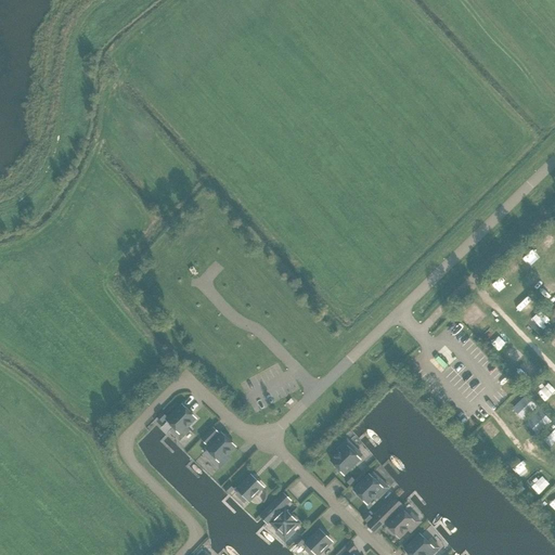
[(527,293),(513,305),(520,313),(534,301),(527,293)]
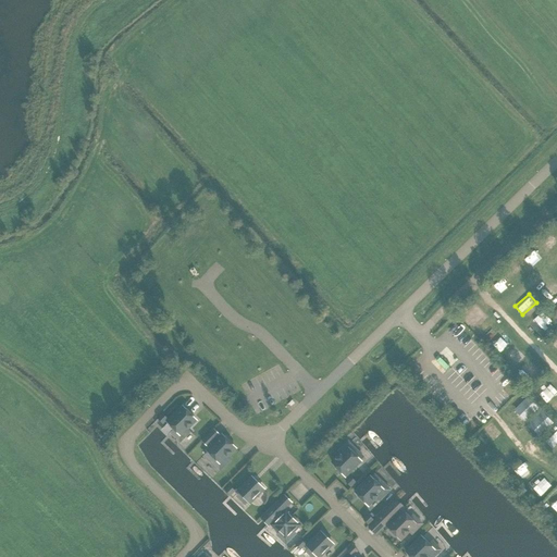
[(544,337),(556,325),(546,313),(533,325),(544,337)]
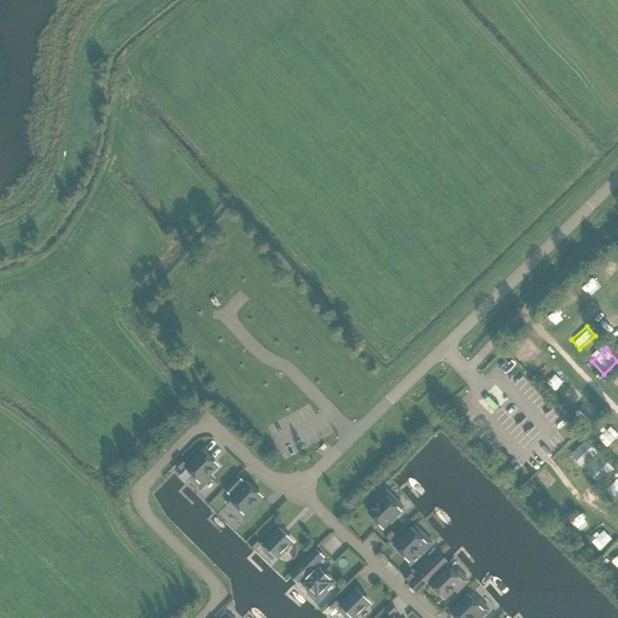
[(576,413),(587,424),(601,409),(590,400),(576,413)]
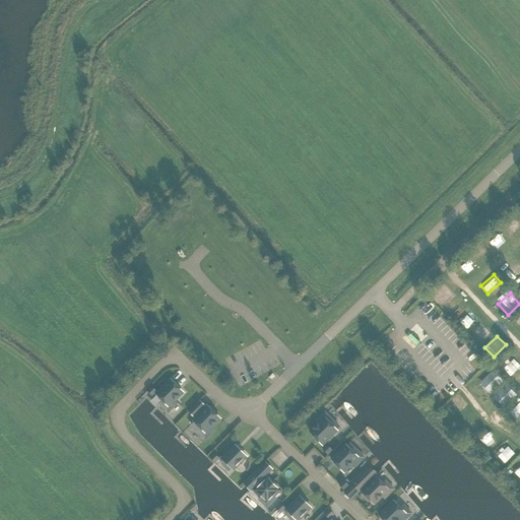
[(510,375),(518,368),(511,359),(502,367),(510,375)]
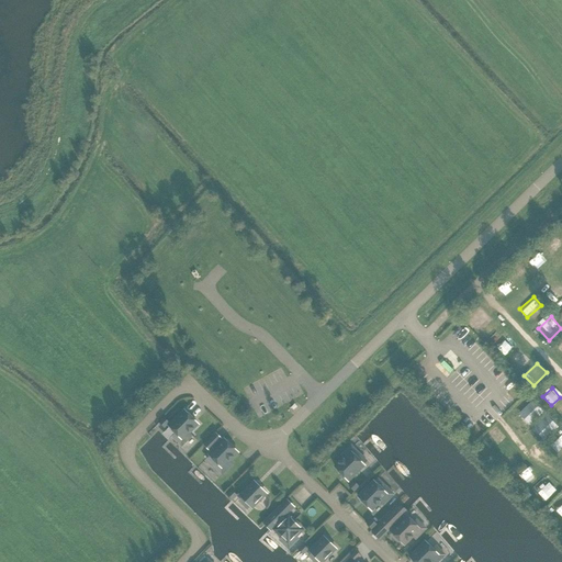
[(519,413),(531,424),(544,409),(532,398),(519,413)]
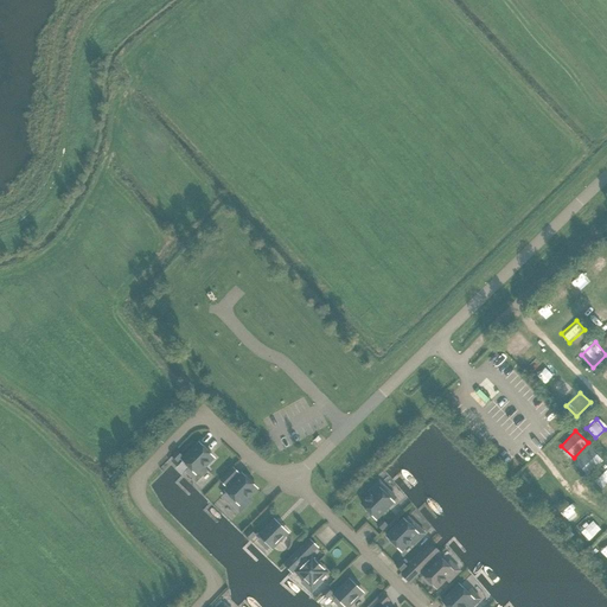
[(283,435),(276,439),(281,448),(294,442),(291,438),(286,440),(283,435)]
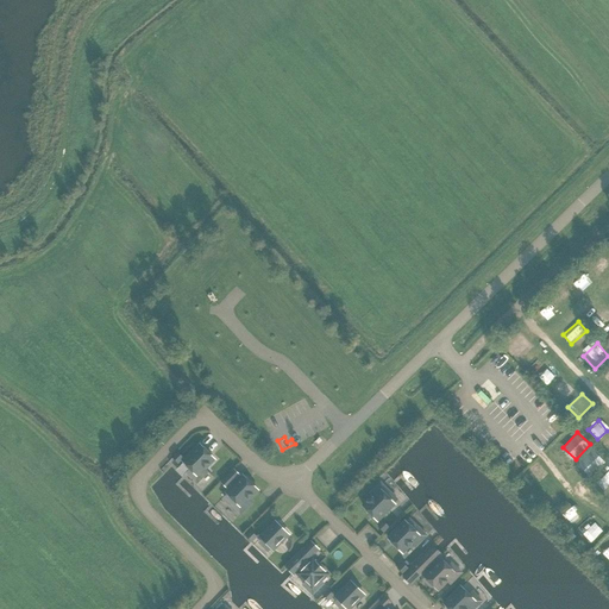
[(214,459),(200,445),(183,463),(190,470),(187,473),(196,483),(208,472),(205,469),(214,459)]
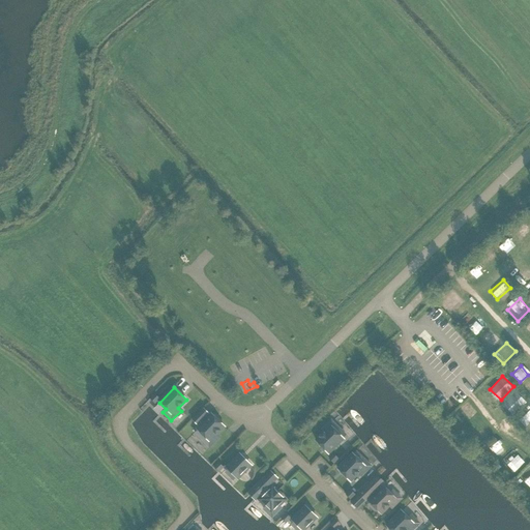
[(517,390),(503,403),(514,414),(527,401),(517,390)]
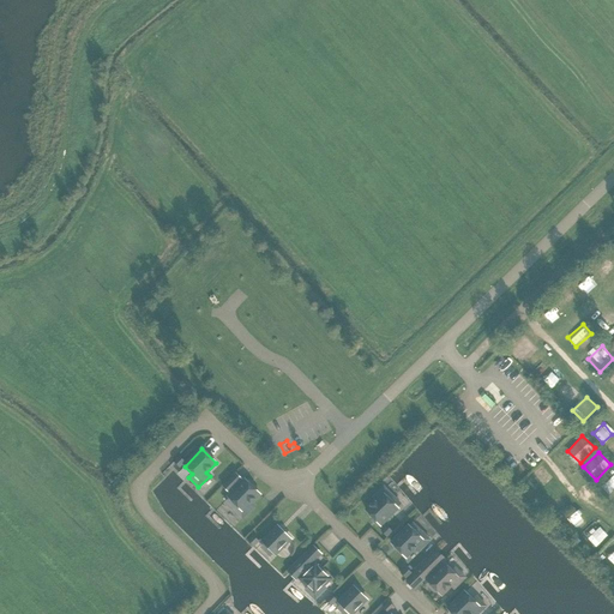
[(179,457),(174,462),(180,468),(186,463),(180,456),(179,457)]
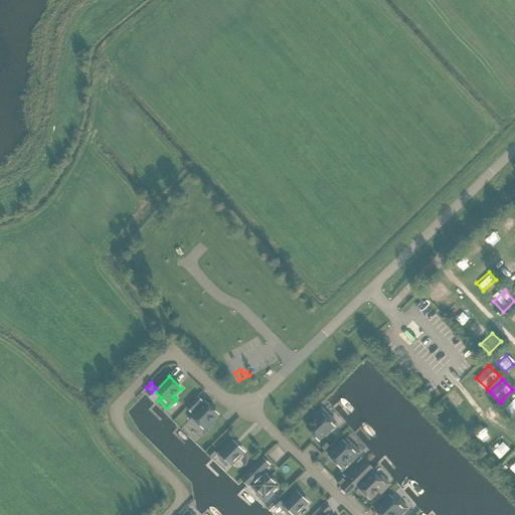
[(202,401),(198,397),(187,408),(191,413),(194,410),(196,412),(191,417),(198,423),(195,426),(203,435),(212,425),(209,422),(217,414),(206,402),(204,404),(202,402),(202,401)]
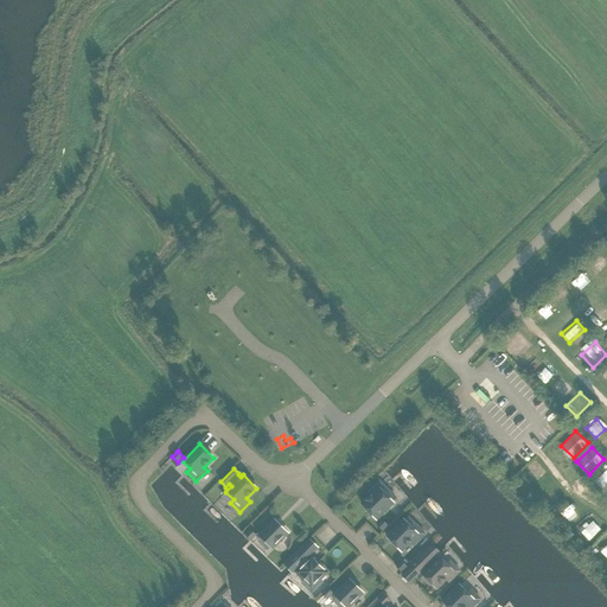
[(389,491),(379,481),(369,492),(371,496),(362,505),(376,519),(393,503),(385,494),(389,491)]
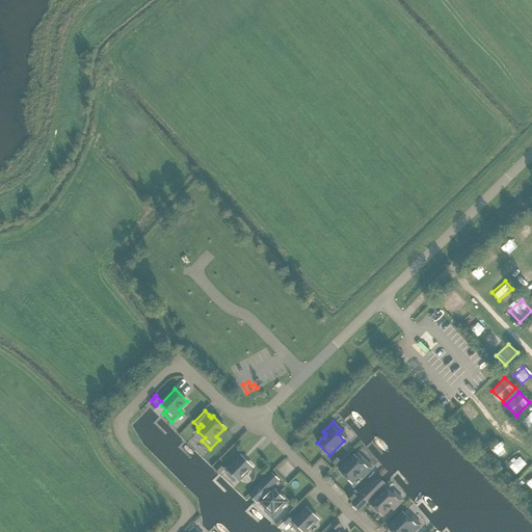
[(336,455),(330,460),(336,466),(340,460),(336,455)]
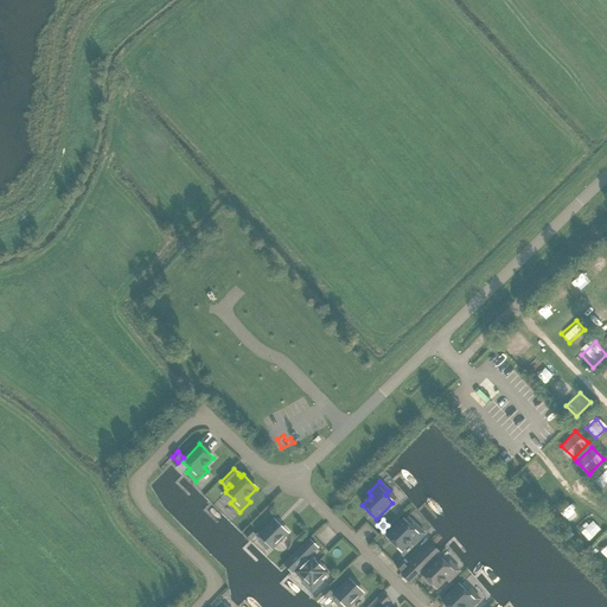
[(272,548),(287,532),(275,521),(260,536),(272,548)]
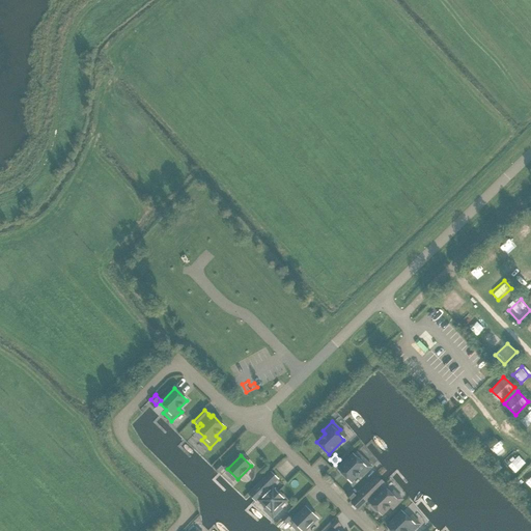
[(360,462),(354,455),(338,470),(351,482),(359,474),(362,476),(371,467),(363,458),(360,462)]
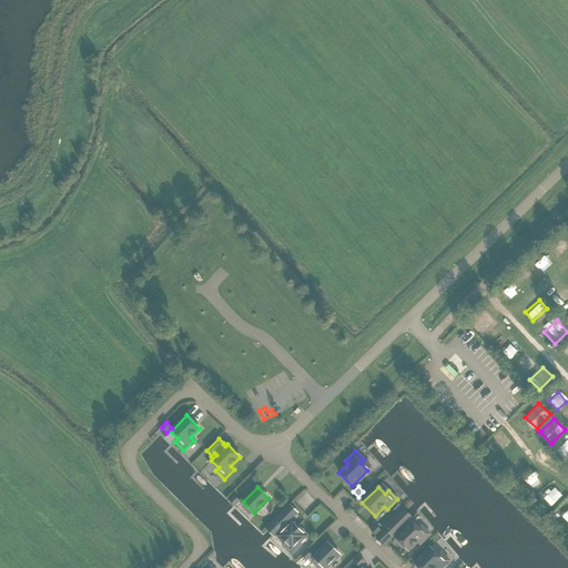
[(234,506),(240,501),(234,496),(230,500),(234,506)]
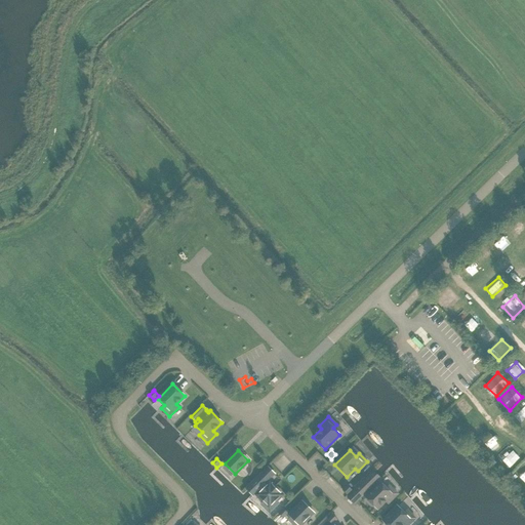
[(269,484),(267,482),(275,474),(269,468),(246,489),(252,495),(257,491),(259,493),(257,495),(264,501),(261,505),(270,513),(279,503),(276,500),(281,495),(270,483),(269,484)]
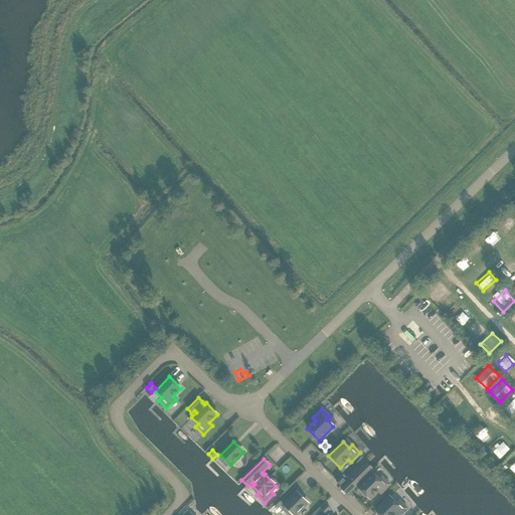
[(366,463),(341,488),(347,495),(358,484),(360,486),(358,488),(370,499),(378,491),(380,494),(390,485),(382,477),(379,479),(372,473),(371,475),(369,473),(373,469),(366,463)]
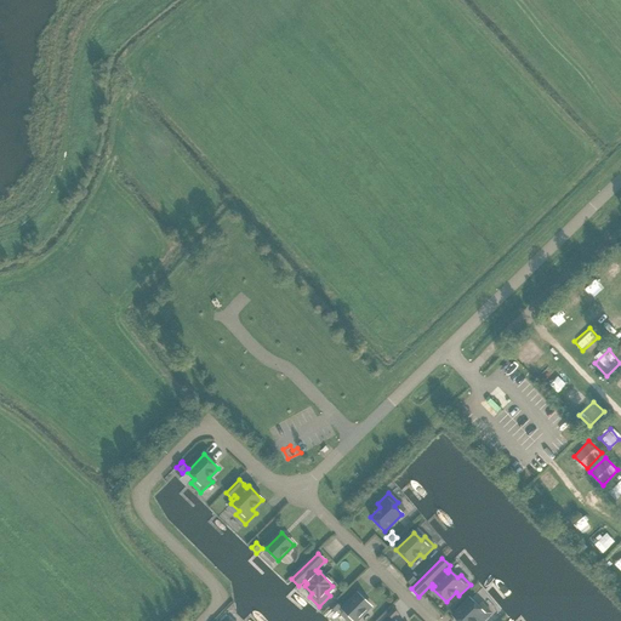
[(410,574),(405,580),(410,585),(411,586),(417,581),(410,574)]
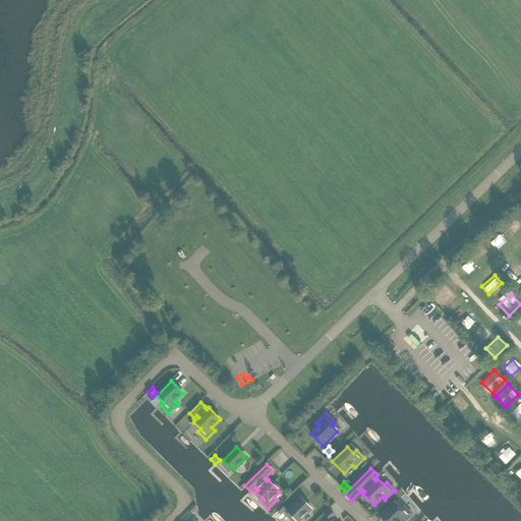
[(296,520),(298,520),(310,509),(300,499),(287,512),(296,520)]
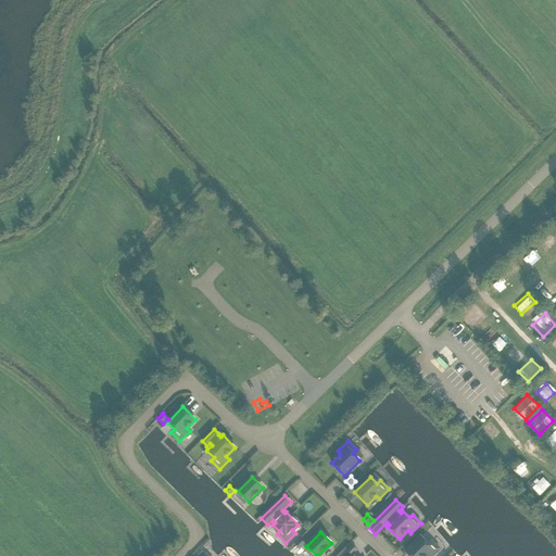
[(405,552),(409,555),(426,555),(427,555),(426,555),(432,555),(440,550),(431,541),(428,543),(421,536),(405,552)]
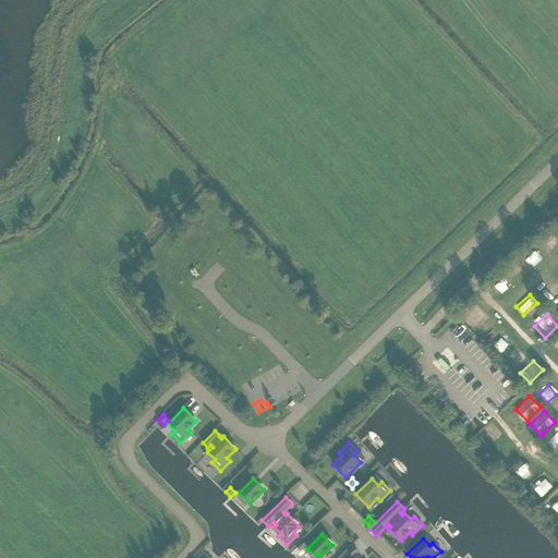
[(301,541),(295,546),(301,552),(306,546),(301,541)]
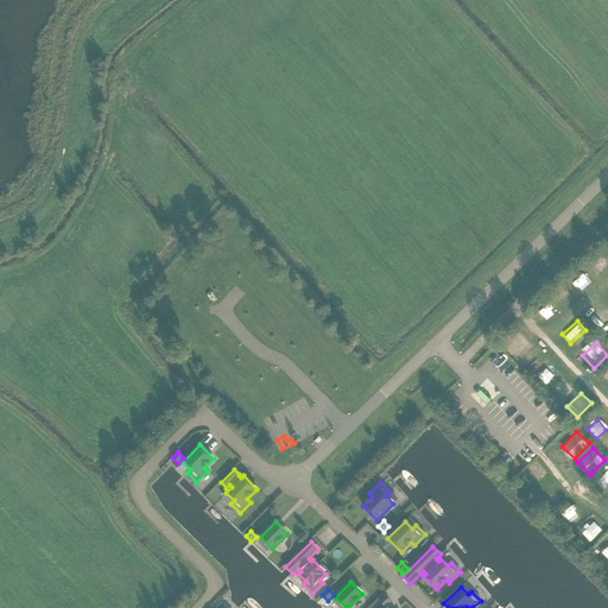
[(385,595),(379,602),(386,607),(391,601),(385,595)]
